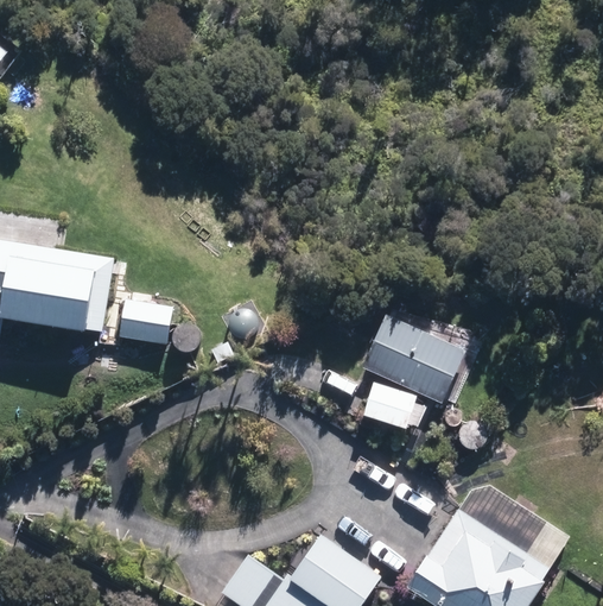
[(101,332),(114,257),(0,238),(0,334),(4,315),(101,332)]
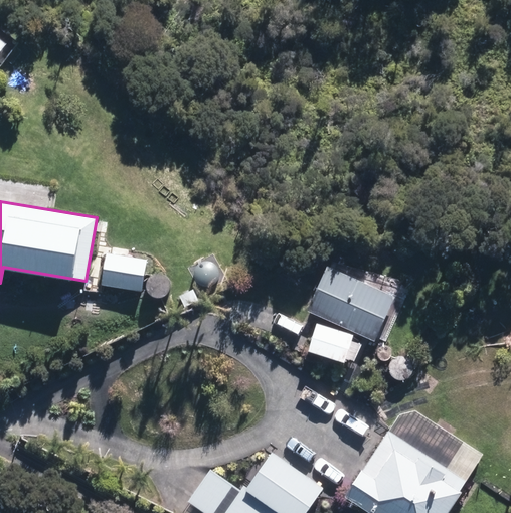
[(144,261),(104,254),(99,283),(139,290),(144,261)]
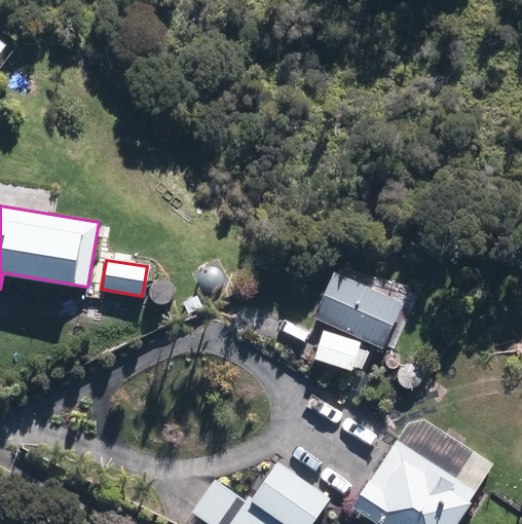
[(403,303),(333,271),(312,316),(381,348),(403,303)]
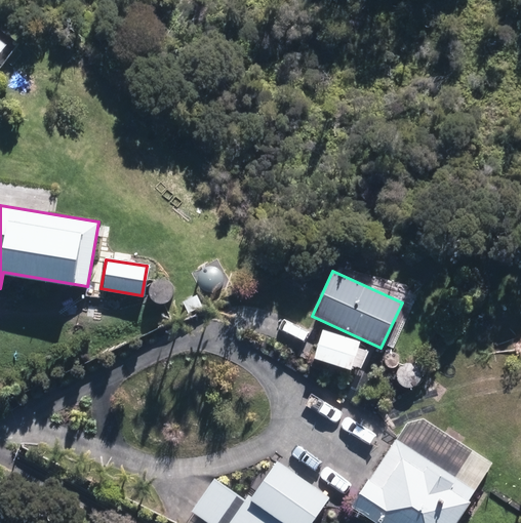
[(198,279),(189,283),(195,297),(205,293),(203,289),(208,287),(205,281),(200,283),(198,279)]
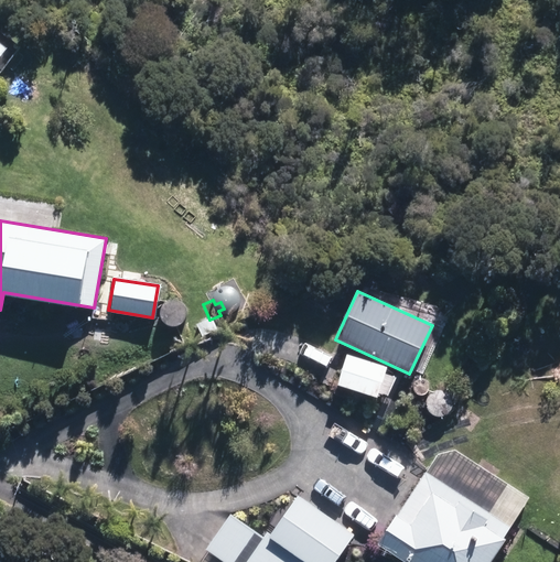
[(386,366),(345,354),(335,385),(377,397),(386,366)]
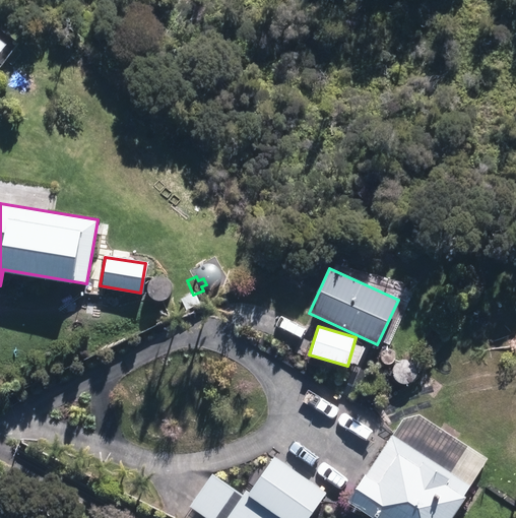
[(431,383),(421,375),(413,385),(424,392),(431,383)]
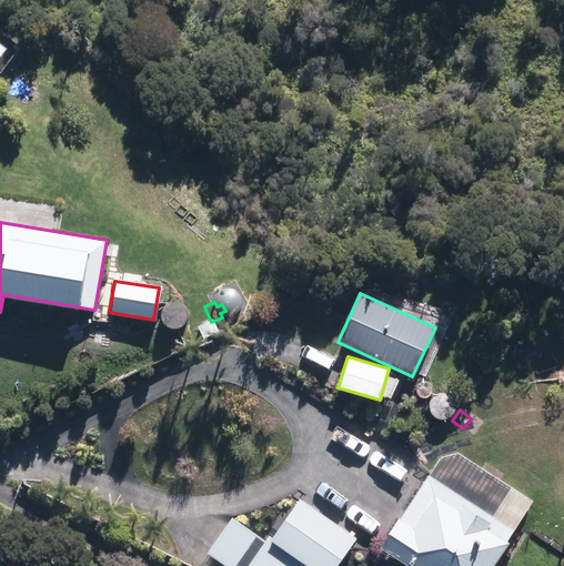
[(383,547),(412,565),(494,565),(511,542),(487,527),(491,522),(464,504),(460,511),(435,495),(414,528),(401,519),(383,547)]
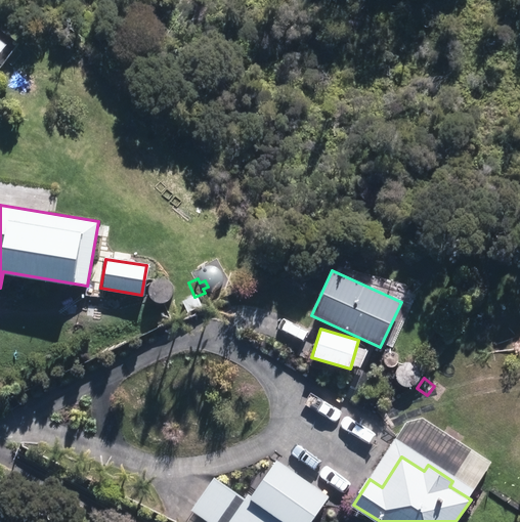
[(309,521),(328,495),(275,461),(252,495),(249,494),(229,521),(309,521)]
